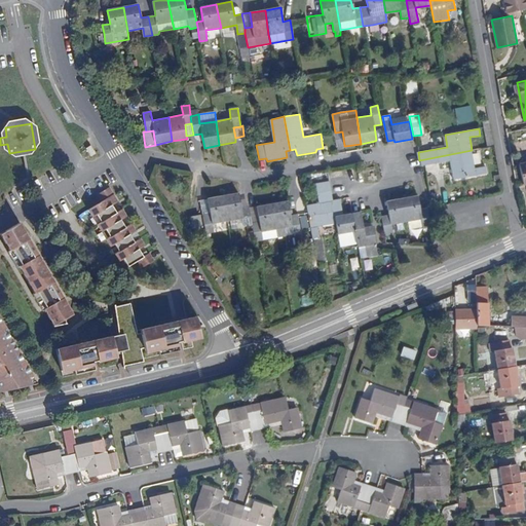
[(344,145),(342,132),(335,133),(338,146),(344,145)]
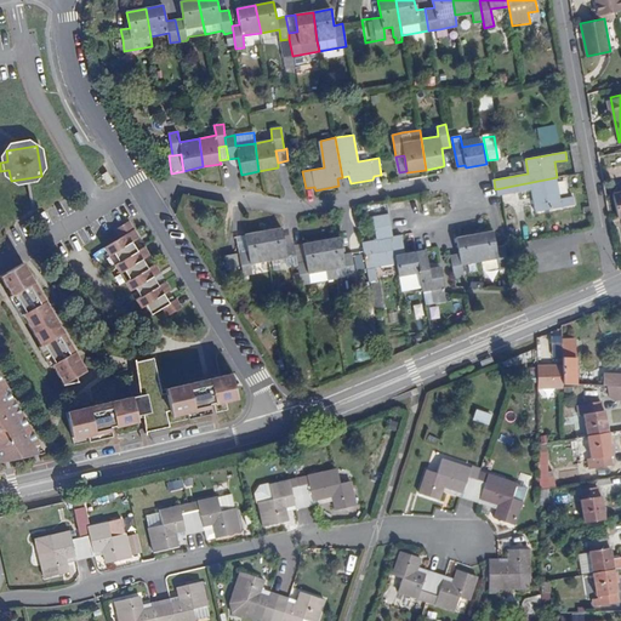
[(107,184),(113,181),(107,171),(101,175),(107,184)]
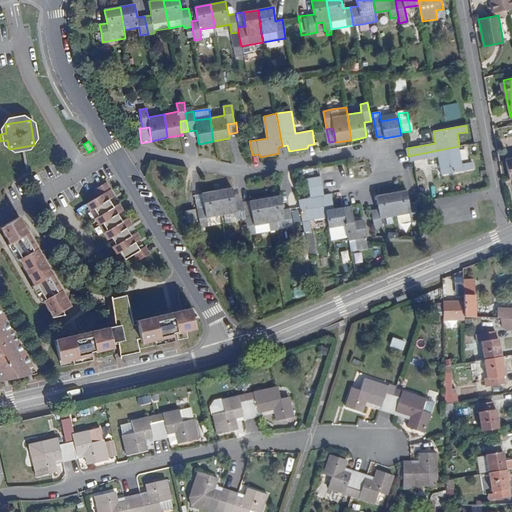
[(459,146),(408,156),(409,162),(438,157),(441,175),(474,169),(473,161),(462,163),(459,146)]
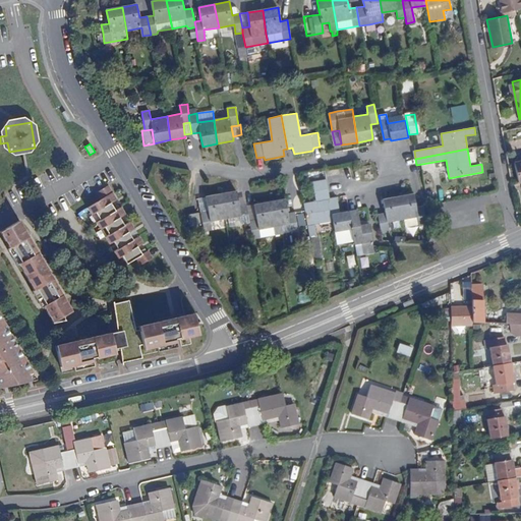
[(334,221),(330,198),(327,179),(313,182),(316,200),(304,203),(310,237),(317,236),(315,224),(334,221)]
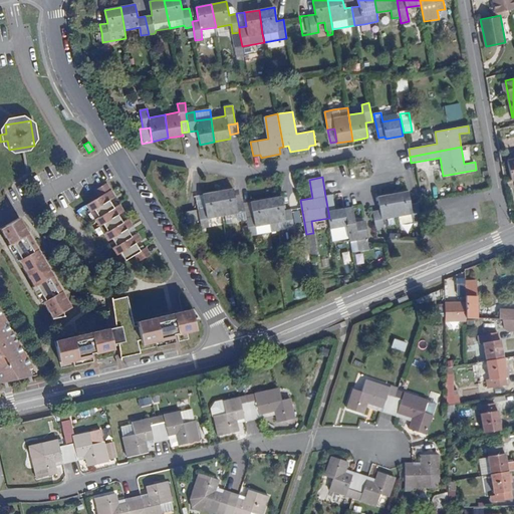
[(115,198),(107,183),(95,191),(99,197),(86,205),(91,212),(95,210),(99,217),(95,219),(100,227),(103,225),(107,231),(104,234),(108,241),(112,239),(116,246),(113,248),(117,255),(121,253),(126,261),(135,255),(140,262),(152,255),(147,247),(145,248),(141,251),(140,248),(137,244),(143,240),(138,233),(137,234),(132,237),(131,234),(127,230),(134,226),(129,219),(127,220),(123,222),(121,220),(118,215),(124,212),(120,204),(118,205),(114,208),(112,205),(110,201),(115,198)]
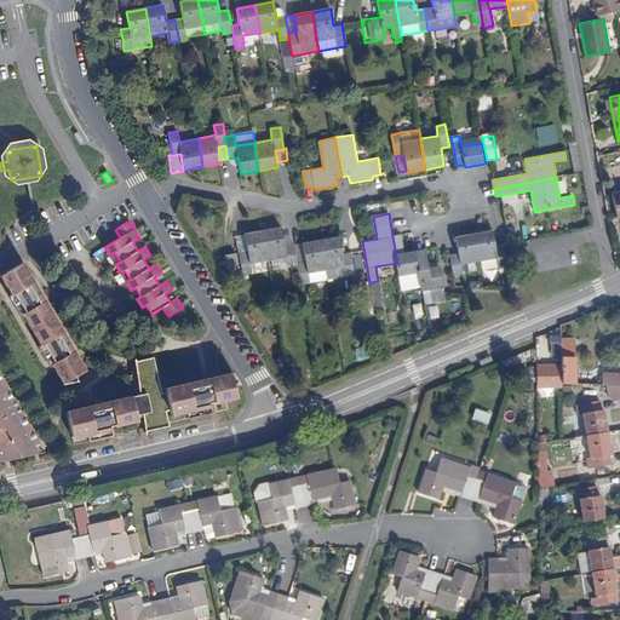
[(290,268),(298,265),(298,263),(294,246),(293,244),(285,245),(282,228),(264,231),(269,260),(287,258),(290,268)]
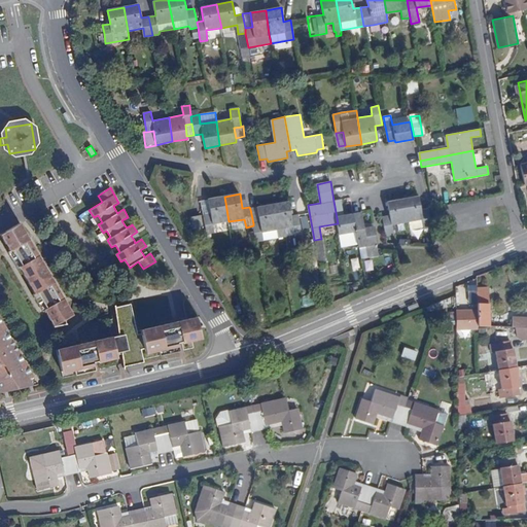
[(213,224),(229,221),(224,197),(209,200),(210,206),(211,213),(204,214),(207,235),(214,233),(213,224)]
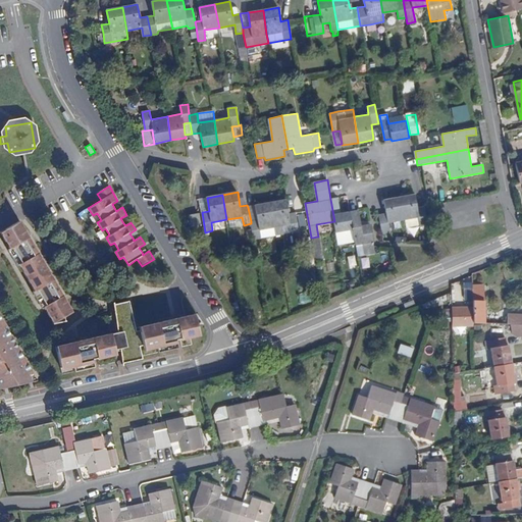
[(428,225),(425,207),(417,208),(414,195),(399,197),(403,220),(405,219),(418,217),(419,225),(420,226),(428,225)]
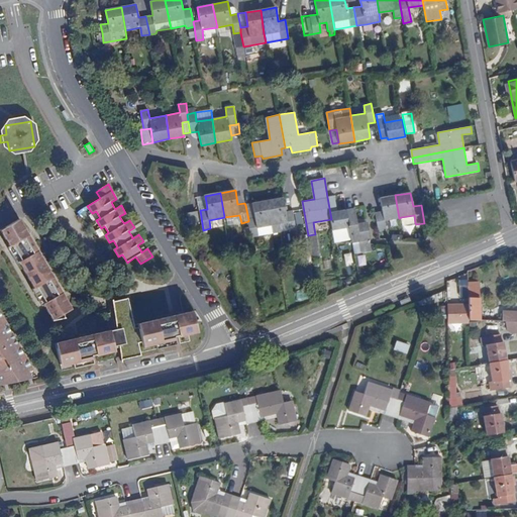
[(376,213),(379,231),(387,229),(385,220),(399,218),(395,195),(380,198),(383,212),(376,213)]
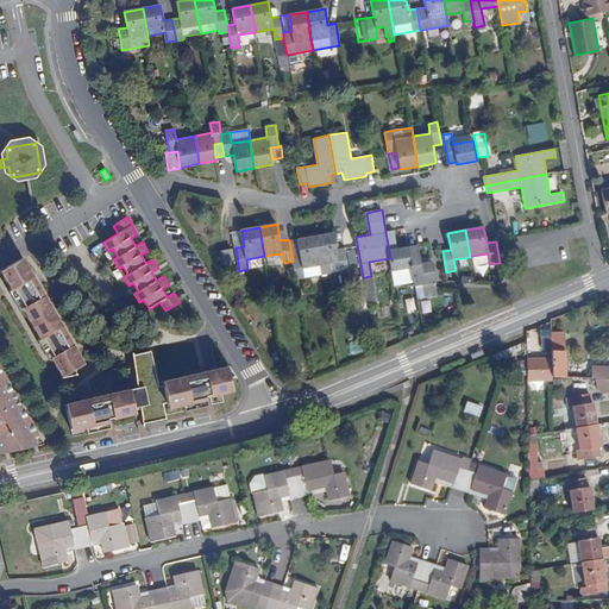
[(414,282),(407,246),(399,249),(395,231),(385,232),(390,258),(394,278),(406,276),(407,283),(414,282)]
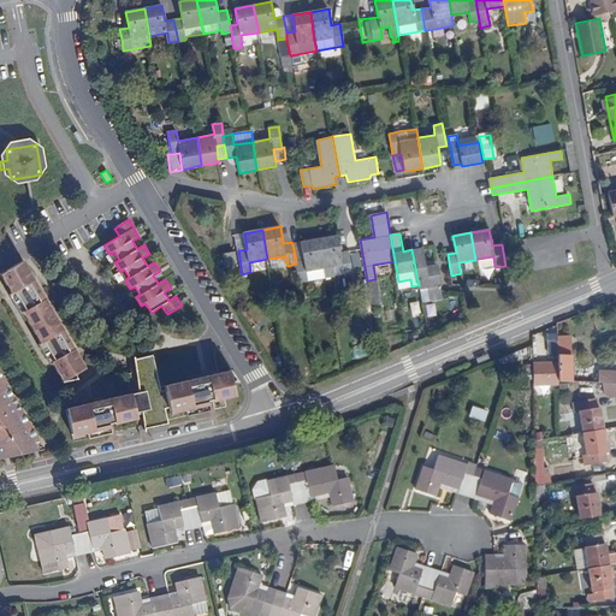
[(320,238),(325,268),(327,278),(353,273),(349,252),(341,253),(337,236),(320,238)]
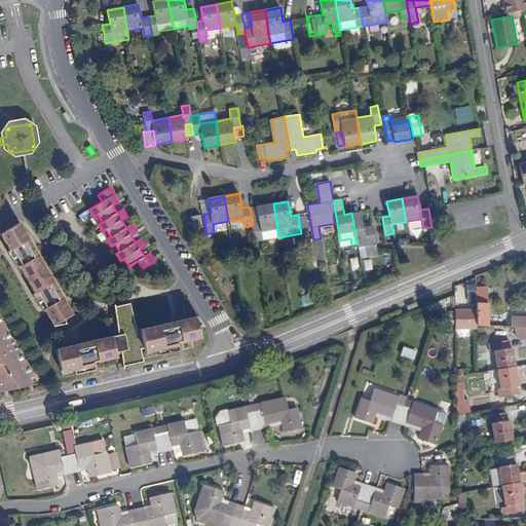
[(253,223),(253,225),(256,241),(263,240),(262,232),(277,229),(273,203),(258,207),(260,222),(253,223)]
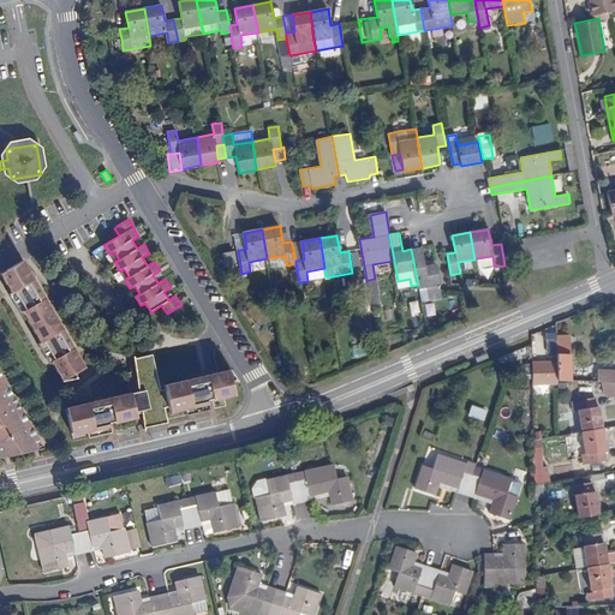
[(245,240),(237,242),(238,250),(246,249),(245,240)]
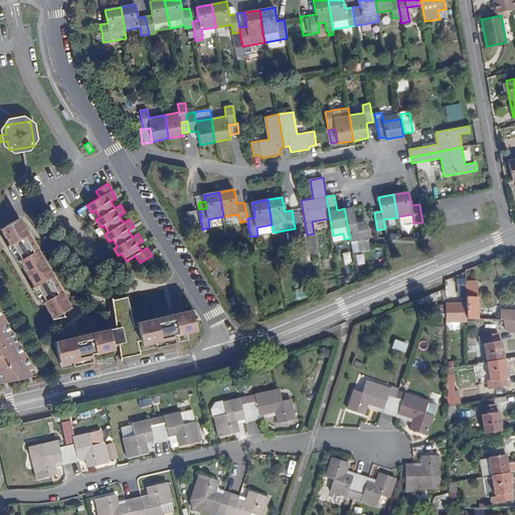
[(252,202),(244,204),(247,218),(254,217),(252,202)]
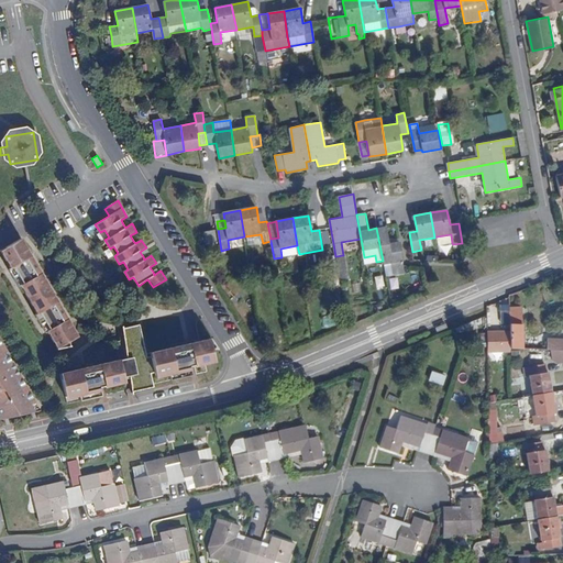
[(389,241),(386,227),(376,228),(383,261),(384,265),(392,264),(394,275),(405,273),(399,243),(389,244),(389,241)]
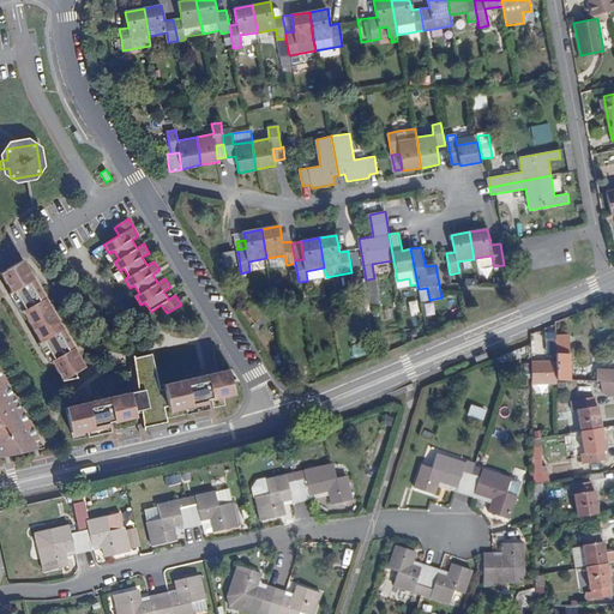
[(236,263),(234,251),(223,252),(226,265),(236,263)]
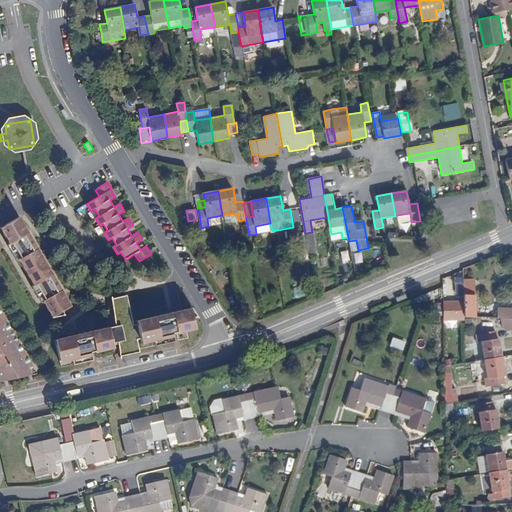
[(410,213),(397,215),(398,223),(411,221),(410,213)]
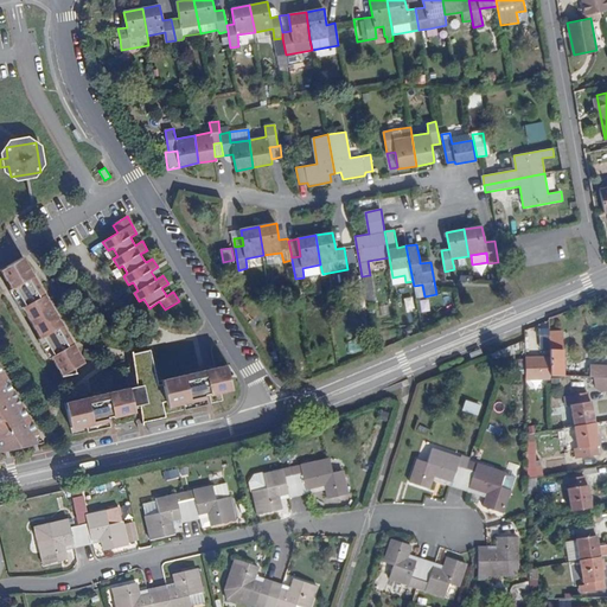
[(62,327),(64,326),(45,295),(44,295),(40,291),(42,291),(37,282),(36,282),(32,285),(29,280),(33,278),(34,278),(23,257),(1,270),(12,289),(12,291),(16,288),(18,293),(12,296),(20,310),(23,307),(40,338),(38,340),(46,355),(52,351),(55,355),(52,357),(64,377),(77,374),(76,369),(85,363),(74,344),(72,345),(70,340),(71,339),(66,331),(65,332),(61,334),(58,330),(62,327)]
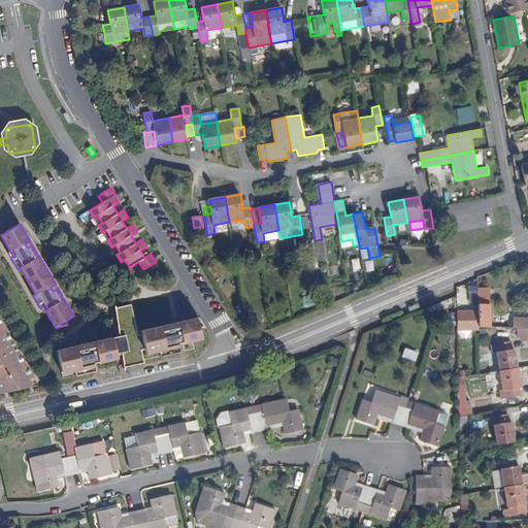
[(367,248),(360,249),(362,260),(369,258),(367,248)]
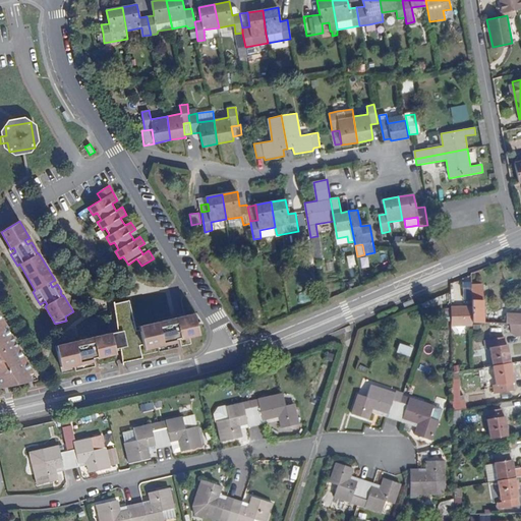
[(471,285),(470,282),(462,282),(463,299),(471,299),(471,285)]
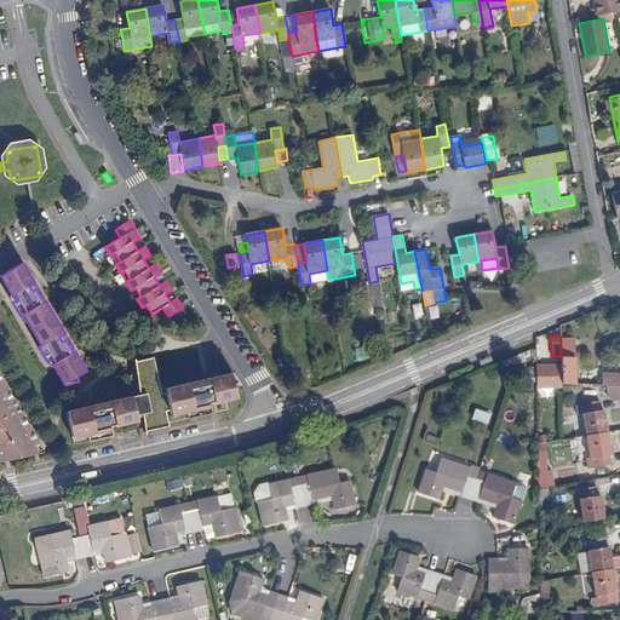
[(561,356),(561,365),(562,384),(574,384),(573,339),(561,339),(561,356)]
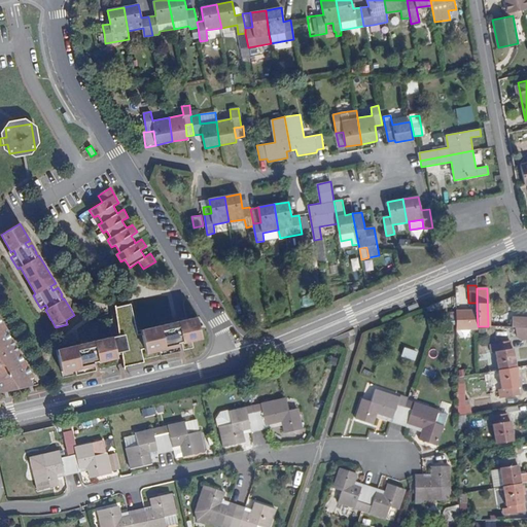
[(159,349),(160,356),(180,351),(178,344),(182,342),(183,344),(202,339),(200,327),(203,325),(198,317),(178,322),(178,323),(176,323),(174,324),(173,323),(166,325),(166,326),(161,327),(161,326),(137,331),(131,304),(116,308),(119,336),(94,342),(94,343),(90,344),(90,343),(81,345),(81,346),(77,347),(77,346),(57,350),(62,372),(74,369),(75,376),(96,371),(94,362),(93,357),(100,355),(101,361),(102,362),(117,358),(117,356),(123,354),(125,367),(144,362),(141,350),(145,349),(146,352),(159,349)]
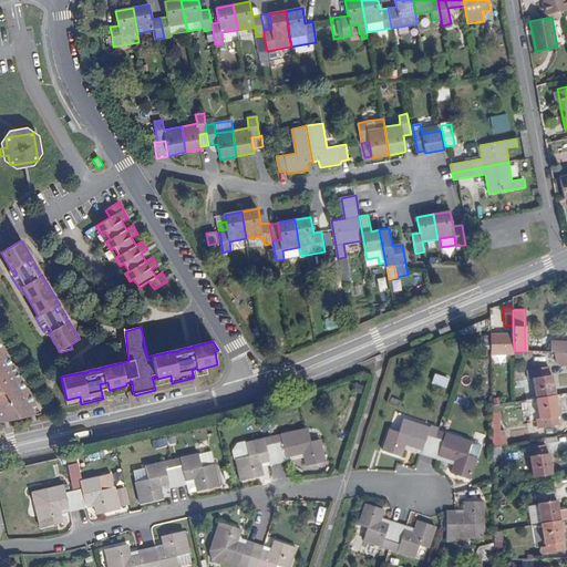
[(513,333),(490,333),(490,354),(514,353),(514,351),(513,333)]
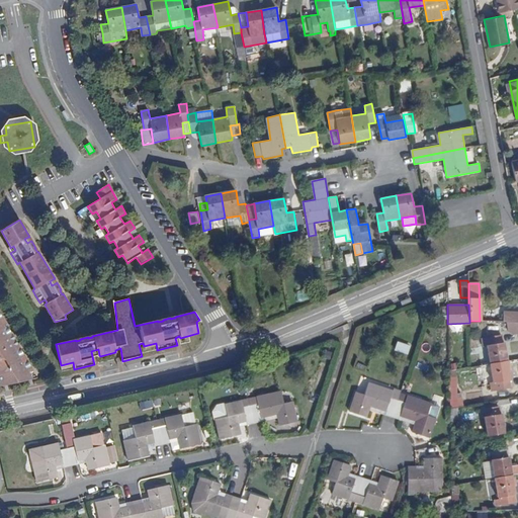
[(517,322),(517,312),(503,312),(503,322),(507,322),(517,322)]
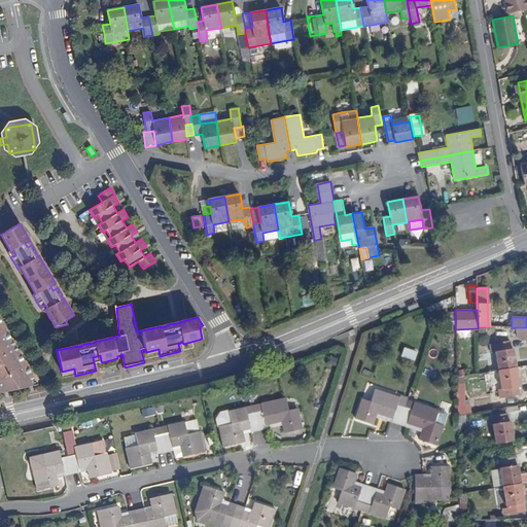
[(0,390),(36,383),(0,321),(0,390)]
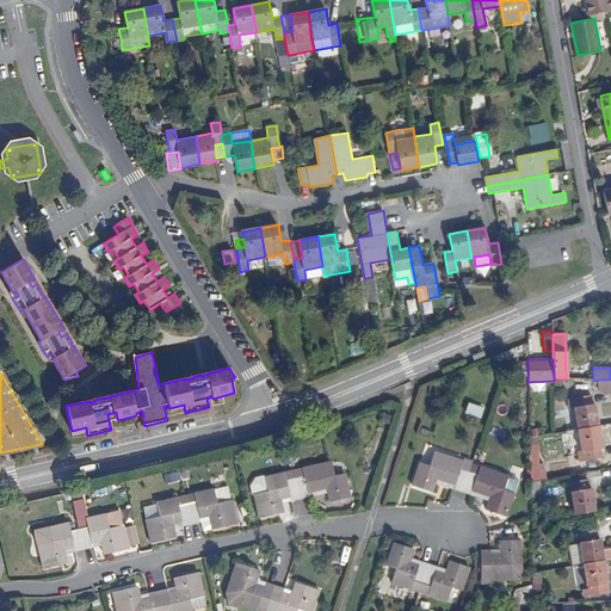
[(610,380),(598,380),(599,390),(604,394),(610,393),(610,380)]
